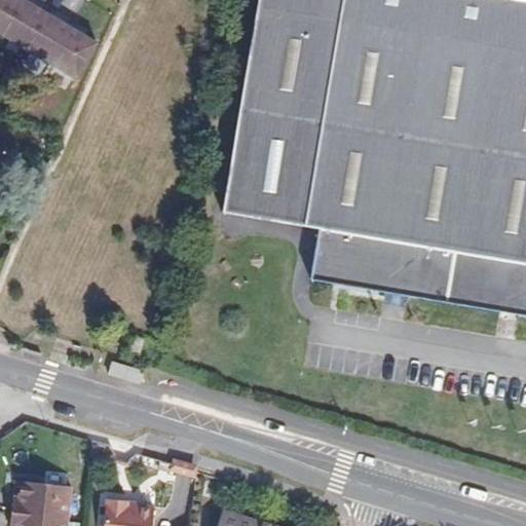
[(0,0),(0,35),(75,80),(97,44),(22,0),(0,0)]
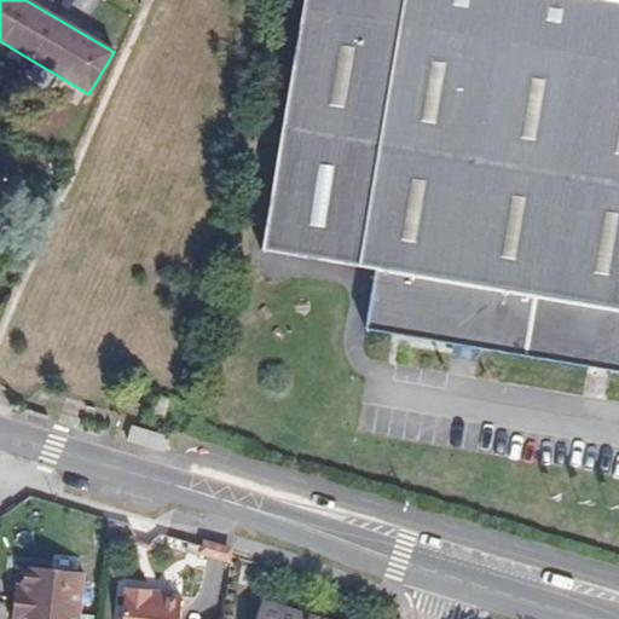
[(618,0),(301,0),(259,252),(376,271),(365,329),(618,371),(618,0)]
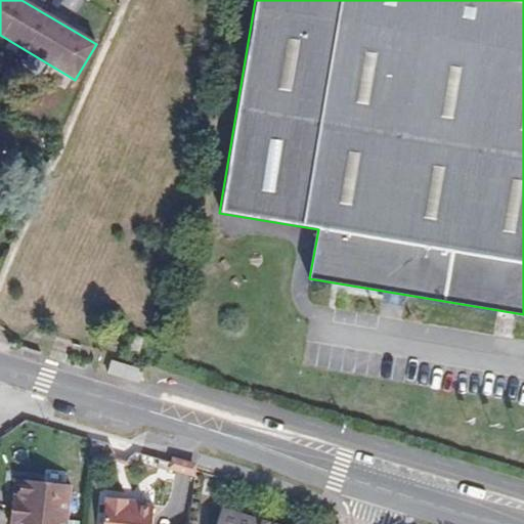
[(142,339),(131,336),(126,354),(137,357),(142,339)]
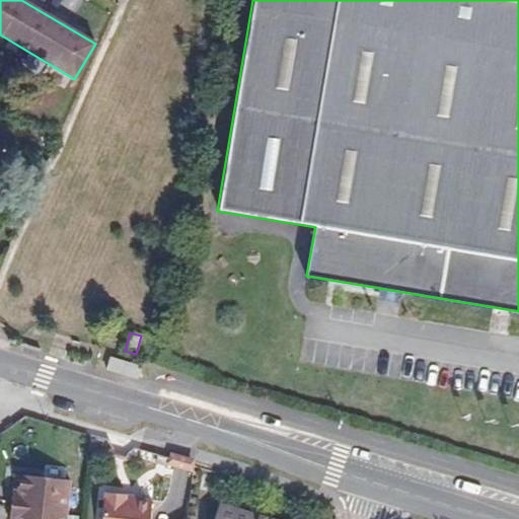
[(65,518),(70,480),(20,474),(19,492),(13,491),(9,518),(65,518)]
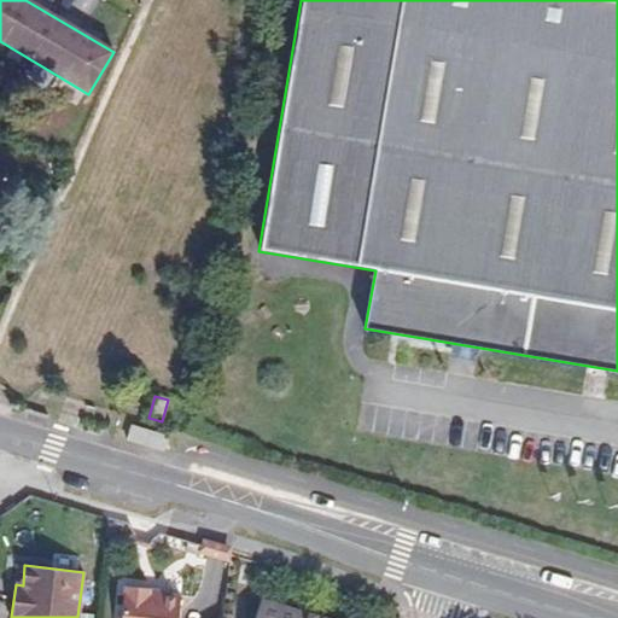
[(126,587),(121,617),(178,617),(181,595),(150,593),(150,589),(126,587)]
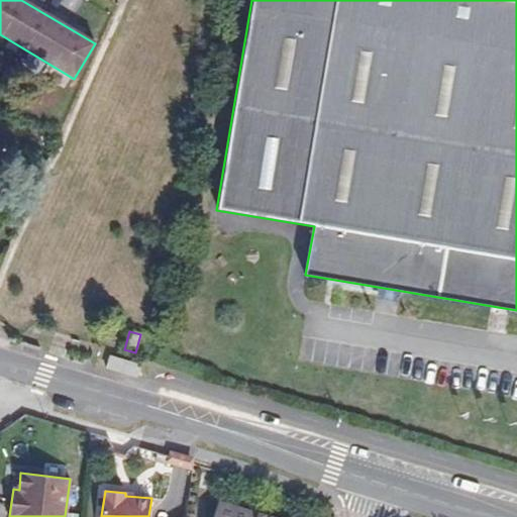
[(267,516),(218,503),(214,516),(267,516)]
